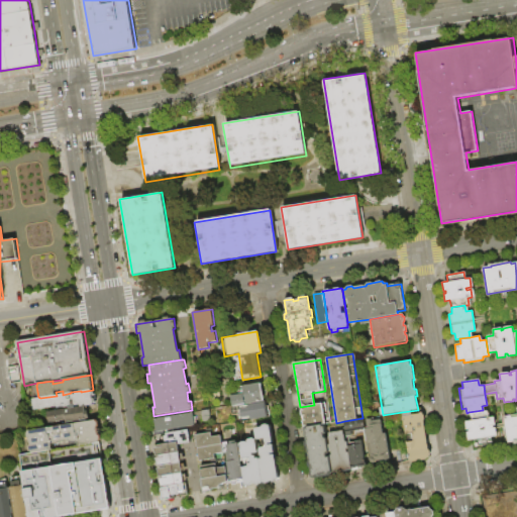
[(232,407),(230,396),(238,395),(237,391),(242,391),(241,387),(261,384),(264,402),(247,405),(232,407)]
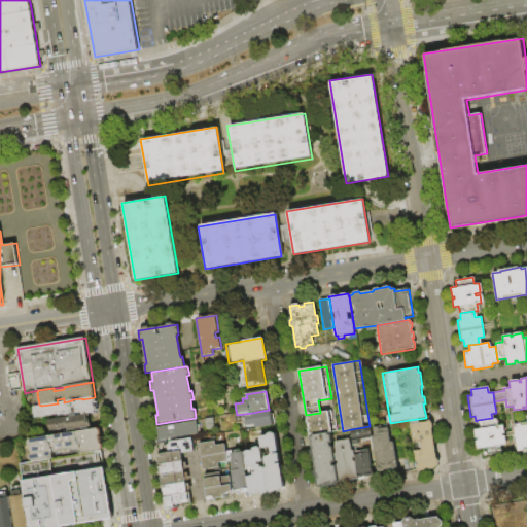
[(95,397),(98,413),(89,415),(82,416),(82,414),(66,417),(66,414),(33,419),(31,408),(41,406),(58,403),(64,402),(72,400),(75,400),(75,403),(78,402),(77,399),(82,399),(95,397)]
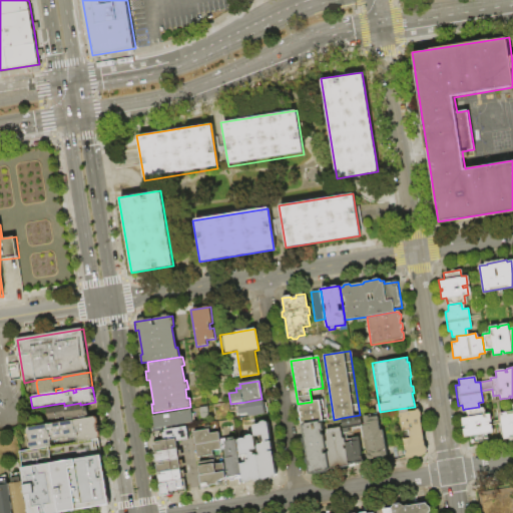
[(262,399),(263,399),(264,403),(265,403),(267,414),(247,417),(247,414),(238,415),(237,406),(245,404),(245,402),(262,399)]
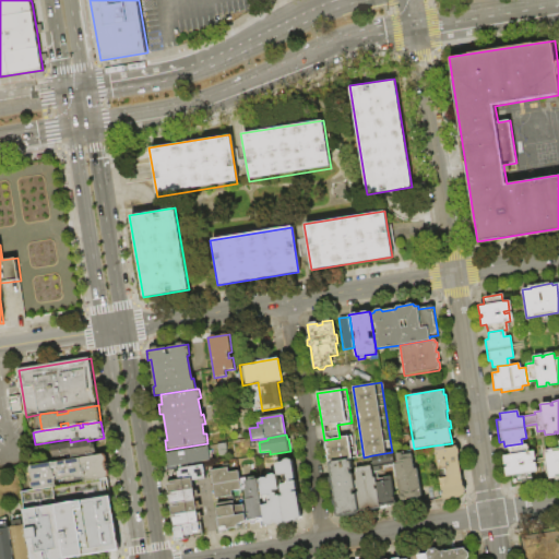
[(332,464),(332,463),(328,463),(324,440),(340,438),(354,436),(357,459),(348,460),(348,462),(332,464)]
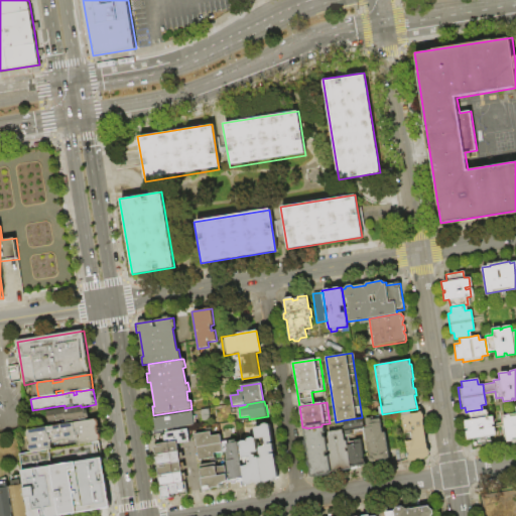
[(81,407),(87,406),(87,410),(89,410),(91,418),(89,419),(68,423),(68,420),(50,423),(48,412),(81,407)]
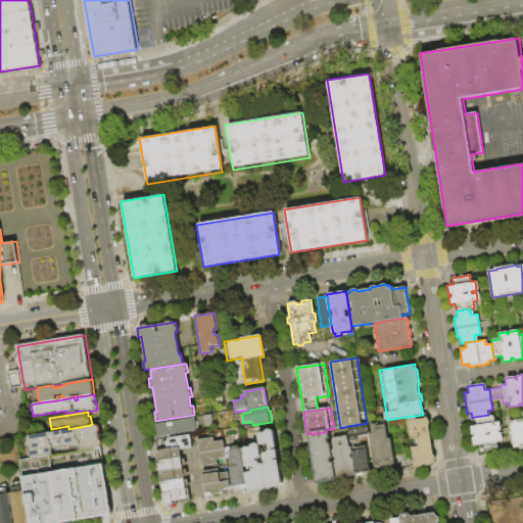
[(415,467),(412,448),(418,447),(417,438),(410,439),(407,417),(423,415),(427,414),(435,464),(432,464),(431,466),(427,467),(425,465),(422,466),(421,467),(418,468),(416,467),(415,467)]
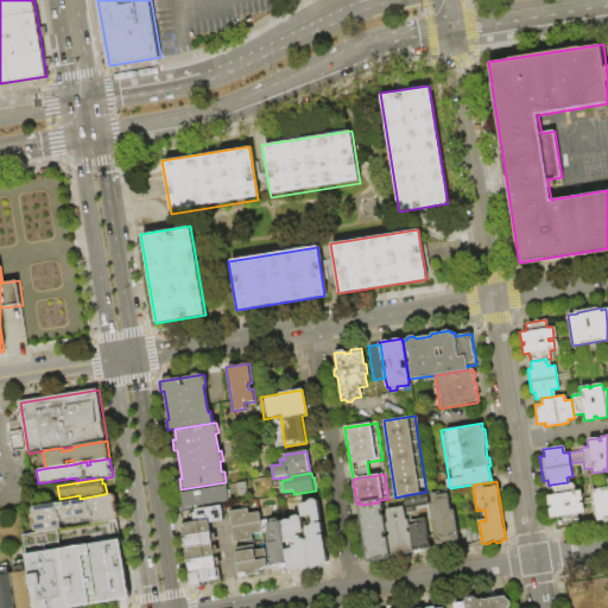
[(546,495),(552,495),(551,485),(568,482),(571,482),(572,492),(581,491),(583,511),(576,512),(577,521),(557,525),(556,515),(549,517),(546,495)]
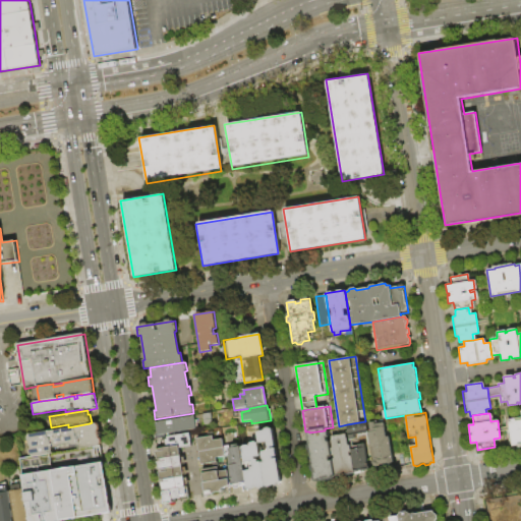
[(158,436),(155,422),(193,416),(194,420),(196,420),(197,429),(158,436)]
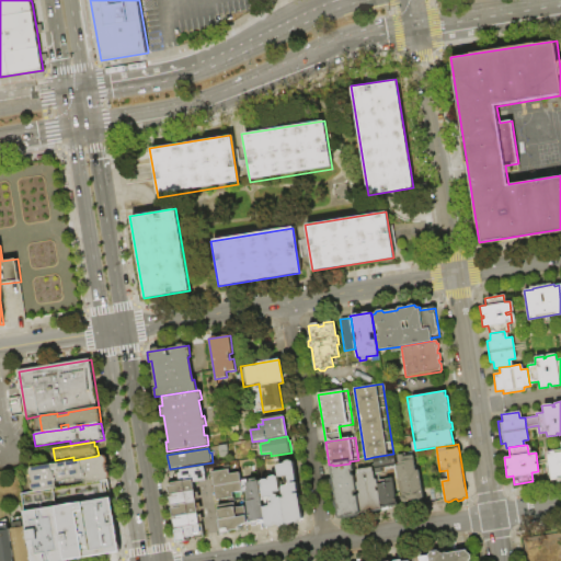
[(560,449),(560,479),(550,481),(546,453),(560,449)]
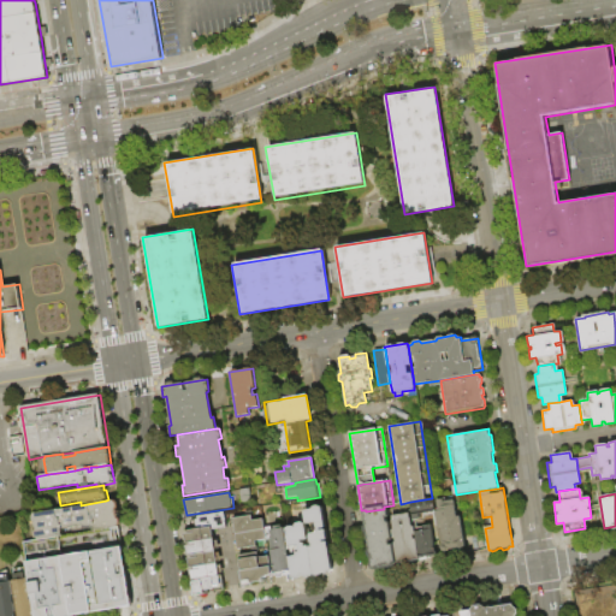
[(432,498),(434,513),(418,515),(419,520),(413,521),(410,502),(432,498)]
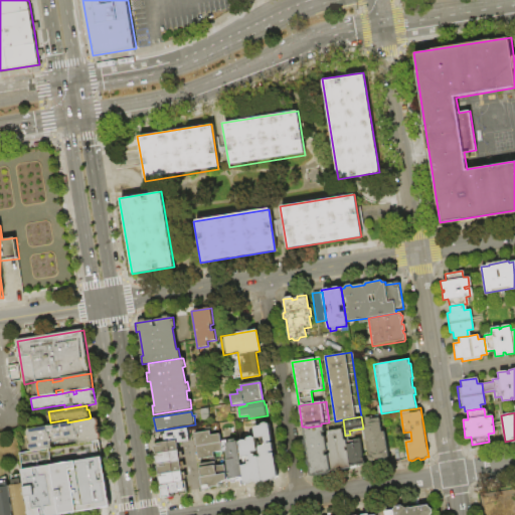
[(376,461),(375,461),(374,461),(372,462),(369,462),(369,458),(370,457),(369,452),(371,452),(369,443),(366,443),(363,426),(367,426),(366,418),(369,417),(370,419),(379,418),(381,434),(384,433),(388,460),(380,461),(380,460),(376,461)]
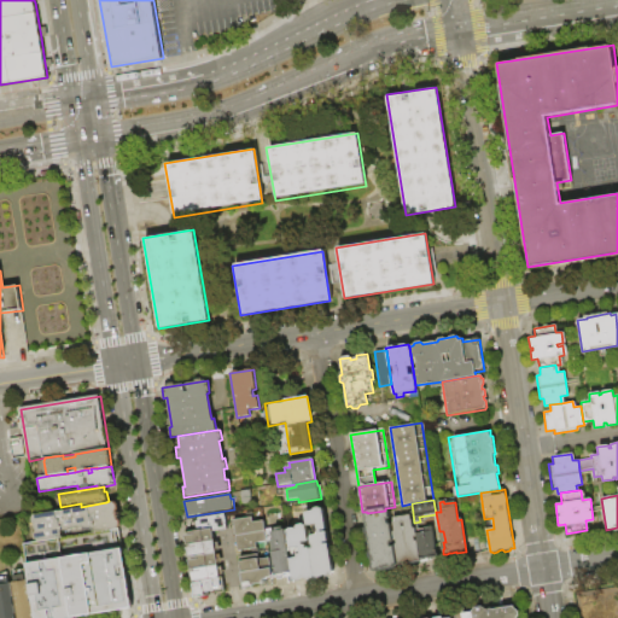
[(34,516),(117,502),(120,505),(120,509),(118,512),(120,519),(122,522),(123,526),(120,530),(94,534),(93,530),(92,530),(92,526),(91,529),(85,529),(83,528),(71,530),(69,531),(63,532),(64,538),(39,542),(39,541),(35,540),(35,535),(38,532),(36,525),(33,523),(33,518),(34,516)]
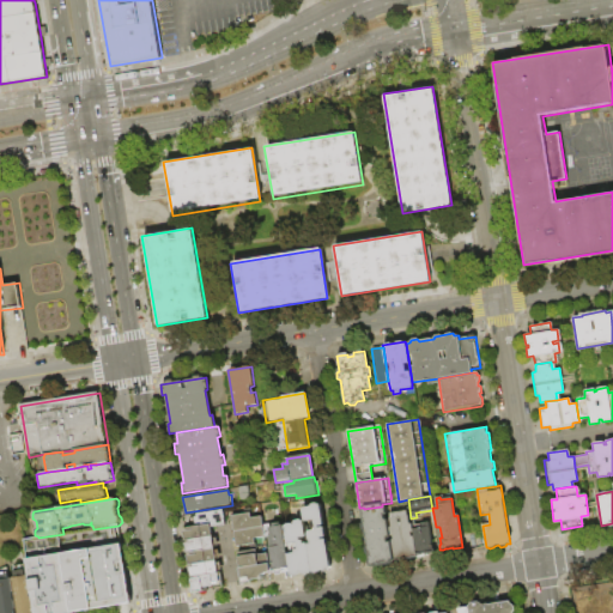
[(320,505),(331,572),(313,575),(303,521),(302,509),(320,505)]
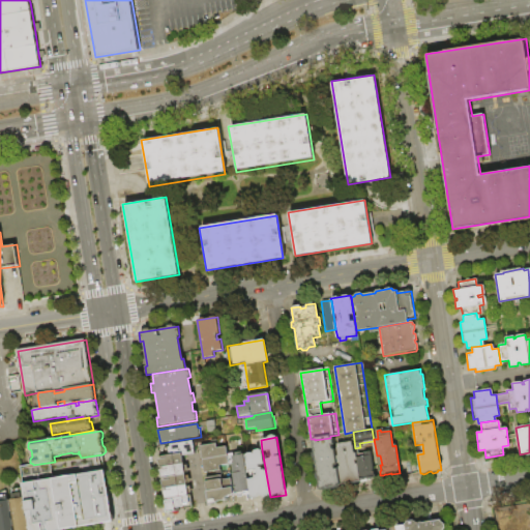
[(340,486),(341,488),(319,492),(312,441),(315,440),(330,438),(332,438),(335,457),(340,486)]
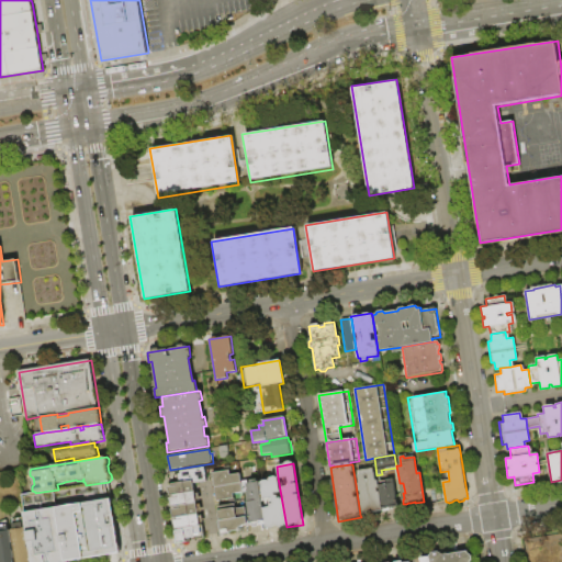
[(179,483),(178,474),(179,474),(179,472),(204,468),(206,479),(192,481),(179,483)]
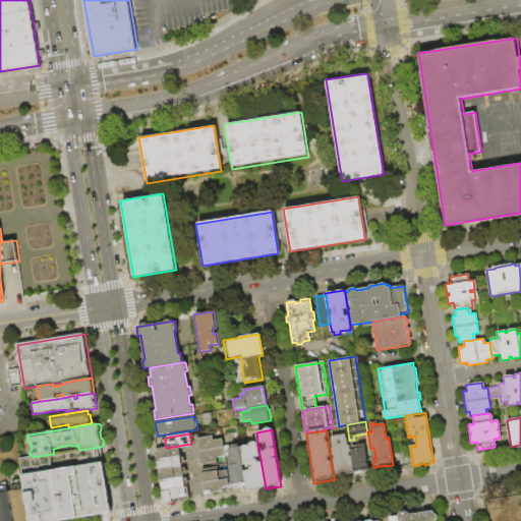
[(350,446),(354,474),(334,477),(330,449),(333,448),(331,437),(346,435),(348,446),(350,446)]
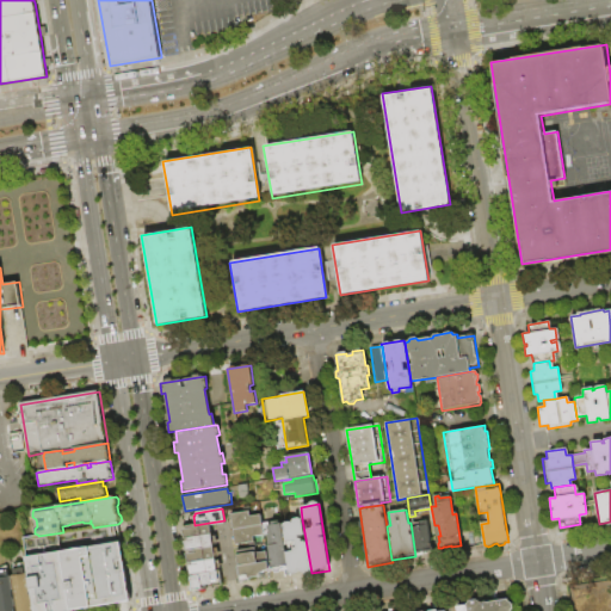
[(234,545),(229,514),(248,512),(250,517),(260,516),(263,536),(253,537),(253,543),(234,545)]
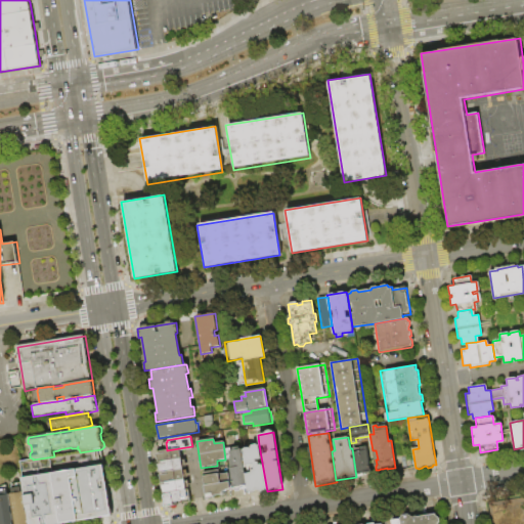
[(267,491),(249,494),(246,474),(252,473),(251,466),(245,467),(242,451),(252,449),(251,446),(259,445),(267,491)]
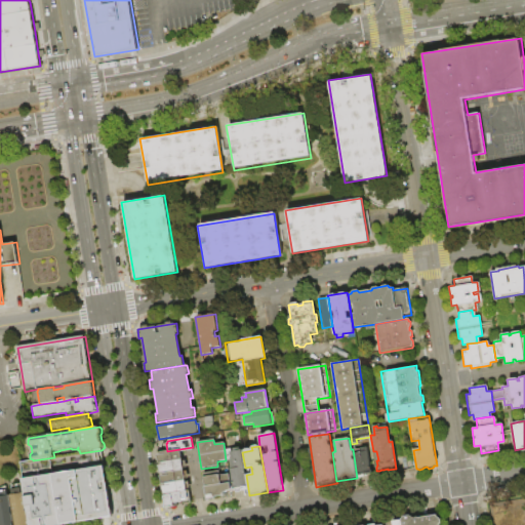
[(354,453),(362,452),(362,448),(367,447),(371,473),(357,475),(354,453)]
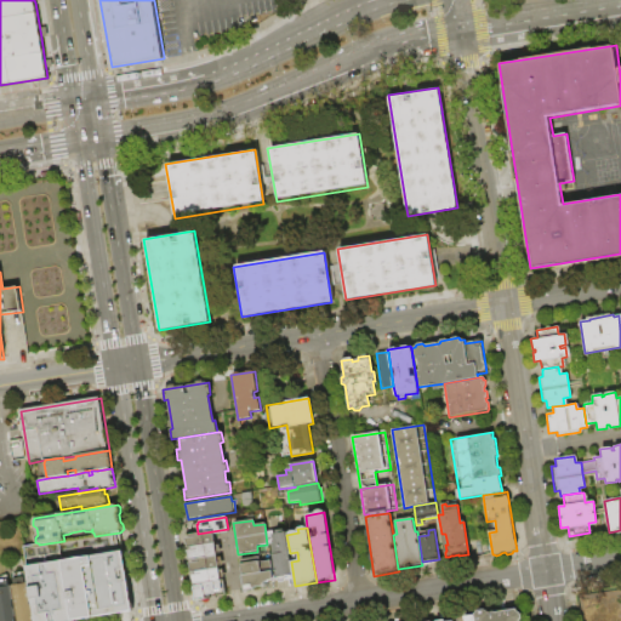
[(295,586),(289,587),(288,581),(278,584),(277,584),(271,546),(272,545),(273,545),(272,535),(275,535),(275,531),(283,530),(284,534),(286,533),(286,535),(290,553),(291,562),(295,586)]
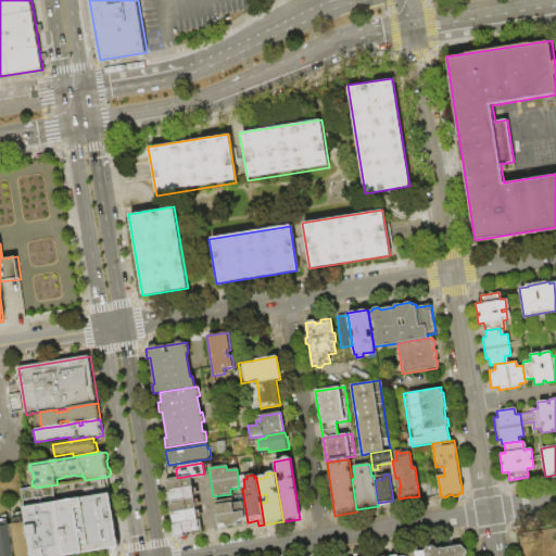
[(192,488),(171,491),(168,491),(165,482),(169,481),(169,479),(177,478),(190,476),(192,488)]
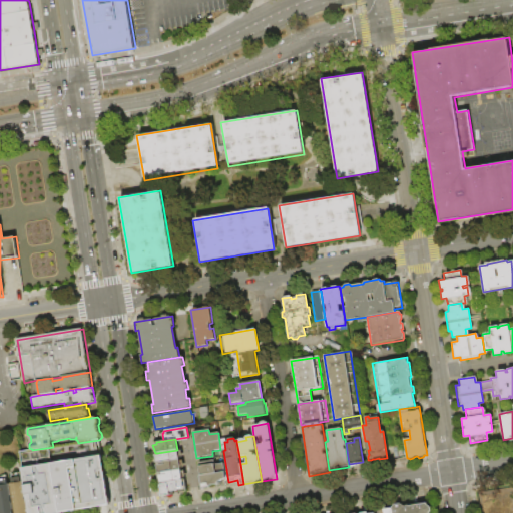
[(178,460),(159,463),(156,463),(154,455),(158,454),(157,453),(177,450),(177,451),(180,450),(181,458),(178,458),(178,460)]
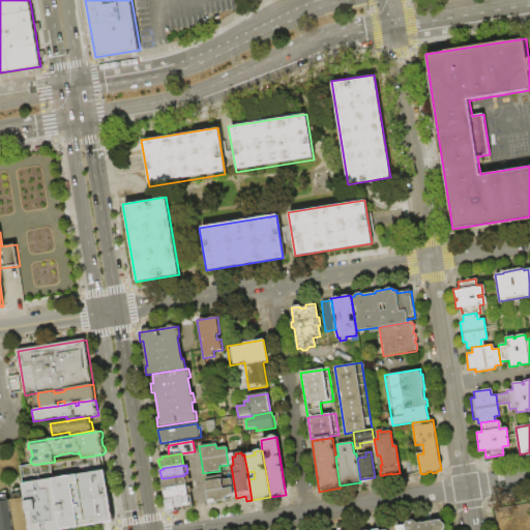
[(70,476),(104,470),(112,521),(79,527),(61,529),(53,479),(70,476)]
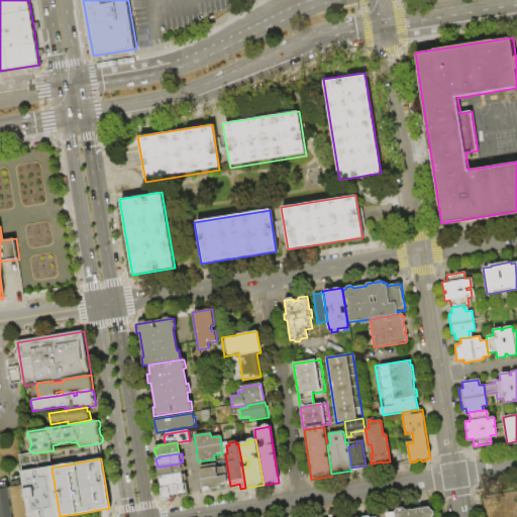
[(182,474),(162,477),(160,477),(158,470),(161,469),(161,467),(180,463),(181,464),(184,463),(185,472),(182,473),(182,474)]
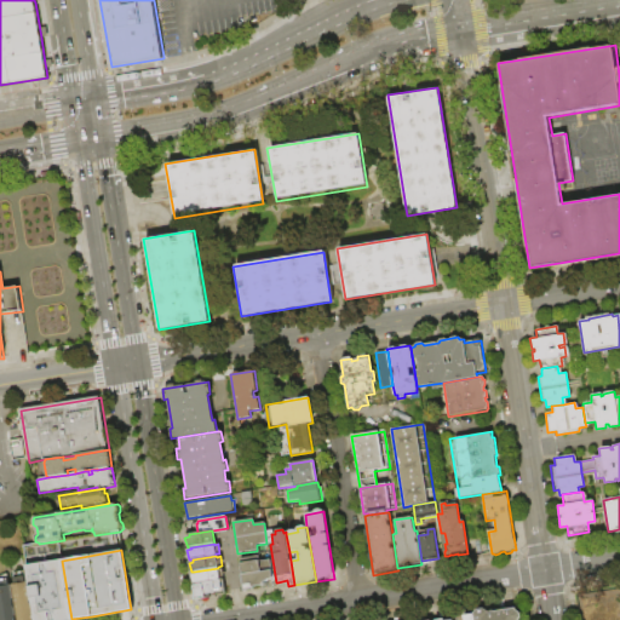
[(242,592),(240,575),(241,575),(239,560),(259,557),(259,562),(270,560),(274,581),(263,583),(264,586),(252,587),(253,590),(242,592)]
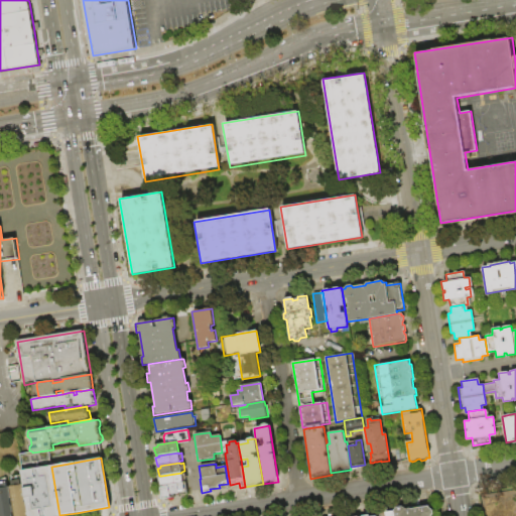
[(51,467),(59,515),(53,515),(32,515),(25,471),(51,467)]
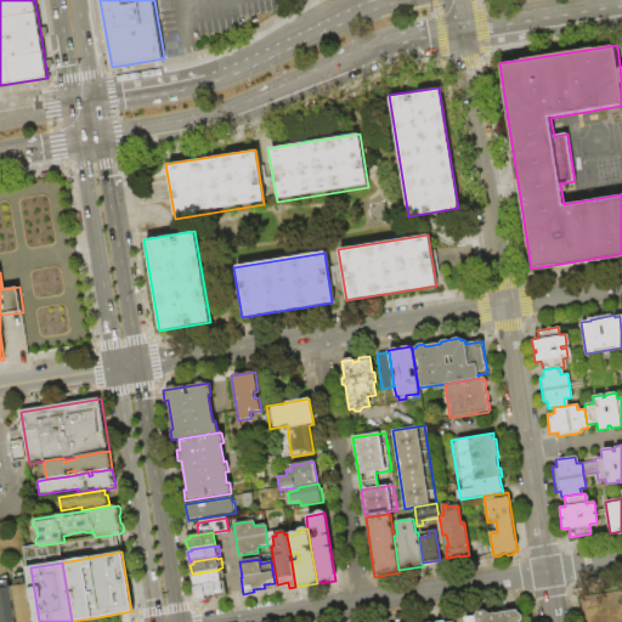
[(196,586),(192,577),(196,576),(196,575),(194,574),(219,570),(219,571),(224,571),(224,572),(225,580),(220,581),(221,582),(196,586)]
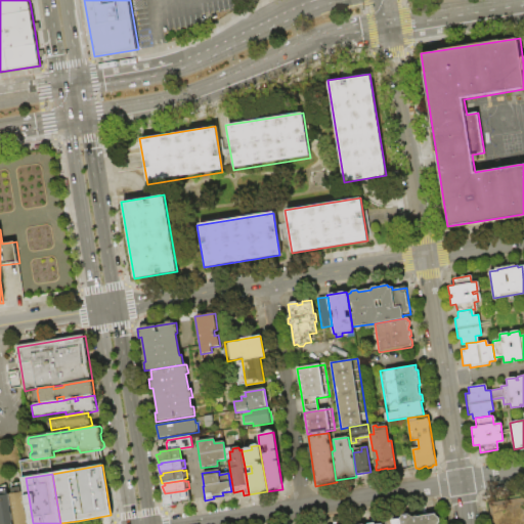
[(15,523),(11,494),(13,494),(12,489),(23,487),(23,492),(26,492),(29,507),(27,508),(27,511),(29,512),(30,519),(29,519),(29,521),(31,521),(31,523),(15,523)]
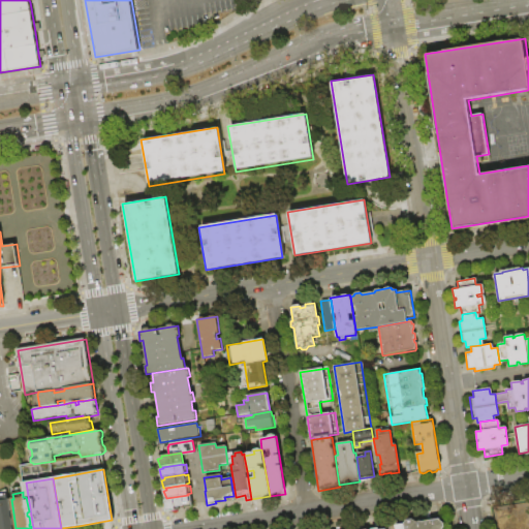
[(1,528),(0,520),(0,495),(8,494),(9,500),(11,499),(16,528),(1,528)]
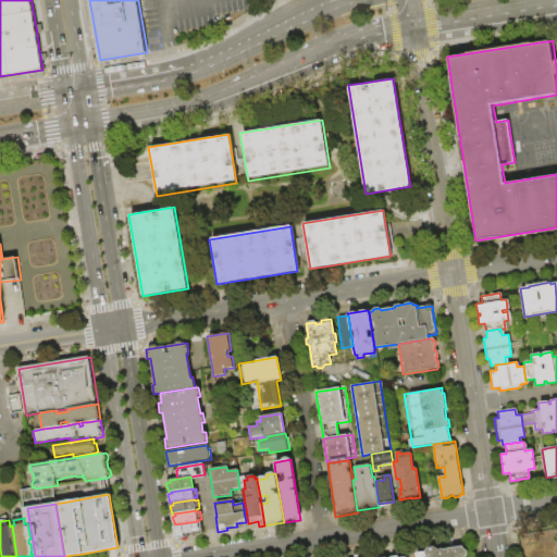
[(174,527),(175,527),(175,524),(198,521),(200,521),(202,533),(193,535),(193,532),(184,534),(184,537),(174,540),(174,527)]
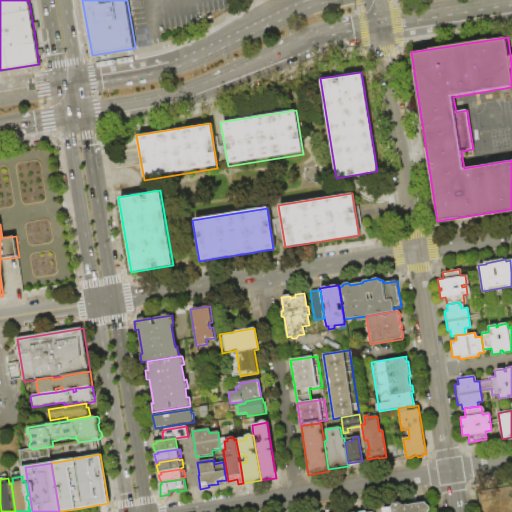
[(384,511),(384,509),(392,507),(394,504),(401,503),(404,506),(427,502),(431,505),(431,510),(429,511),(384,511)]
